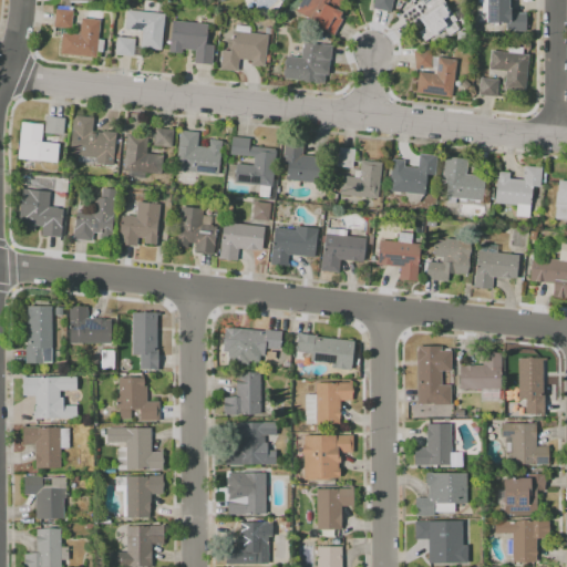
[(333,35),(316,27),(317,23),(296,12),(301,0),(342,0),(337,11),(340,13),(338,17),(342,19),(333,35)]
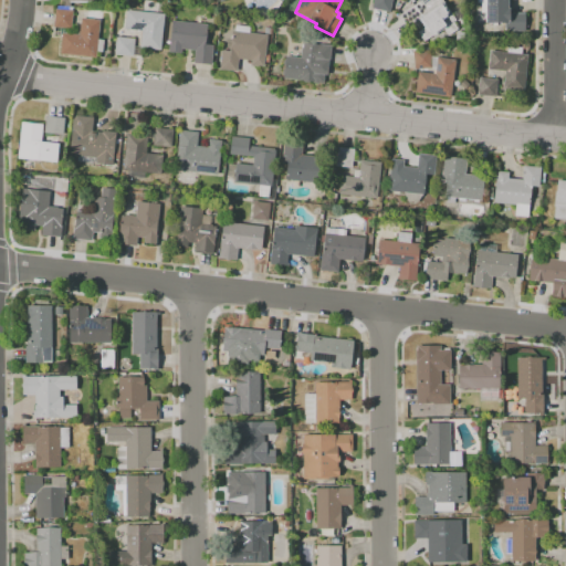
[(392,0),(390,12),(373,9),(375,0),(392,0)]
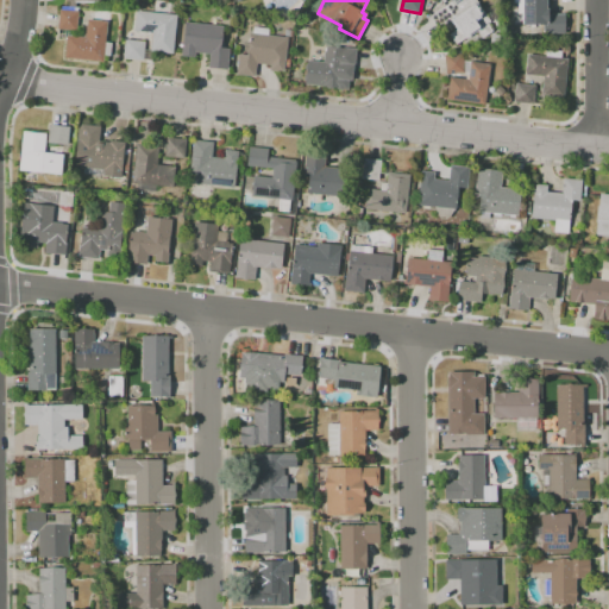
[(429,17),(454,0),(476,0),(490,22),(488,24),(493,31),(482,38),(477,32),(466,39),(466,38),(456,45),(443,26),(438,29),(429,17)]
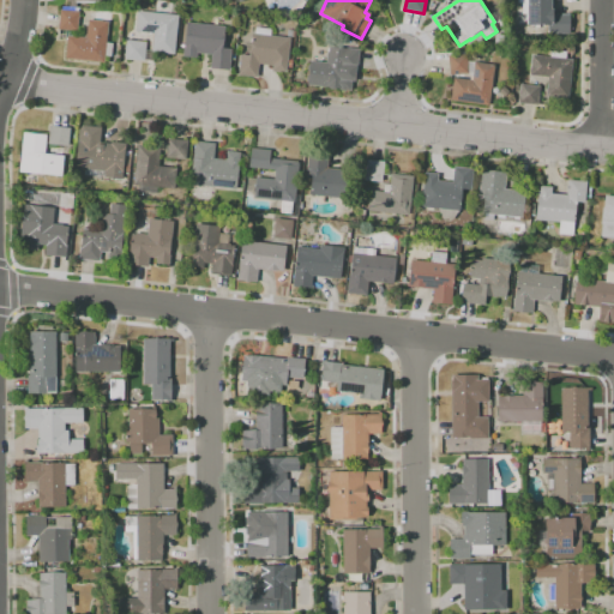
[(553,0),(553,14),(570,14),(570,34),(547,34),(547,25),(525,25),(525,24),(517,24),(517,16),(516,0),(553,0)]
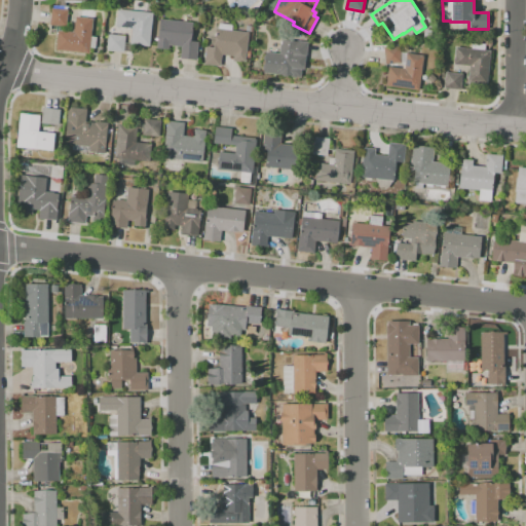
[(47,25),(48,8),(65,9),(64,27),(47,25)]
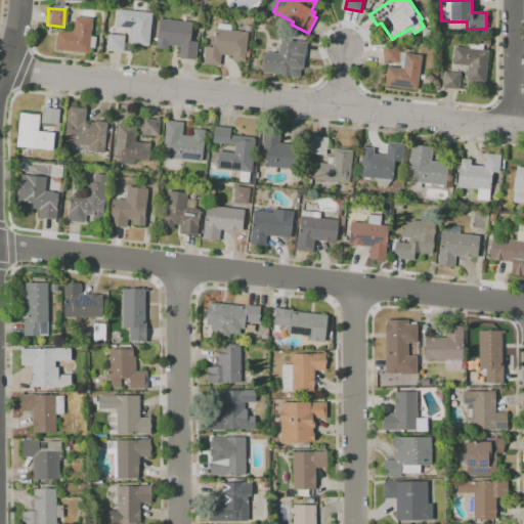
[(129,44),(131,28),(115,26),(117,9),(151,12),(147,46),(129,44)]
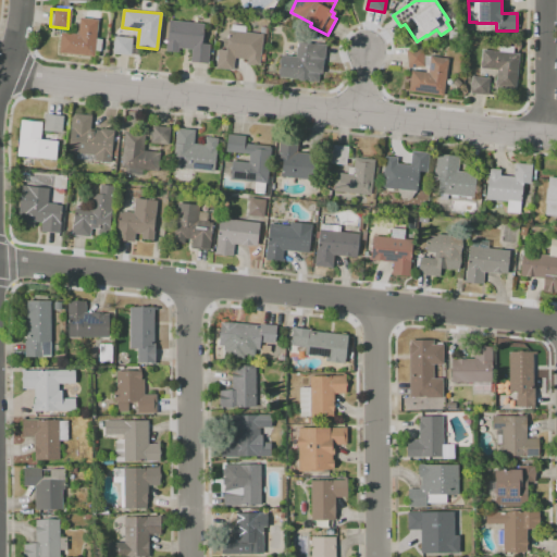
[(57,52),(59,32),(74,34),(74,29),(77,29),(78,17),(98,20),(96,38),(99,39),(98,51),(94,50),(94,57),(57,52)]
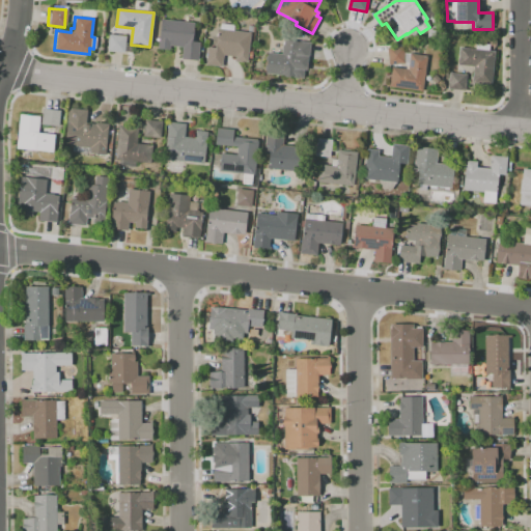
[(197,60),(182,58),(183,47),(169,46),(169,49),(158,48),(161,19),(194,23),(192,42),(199,42),(197,60)]
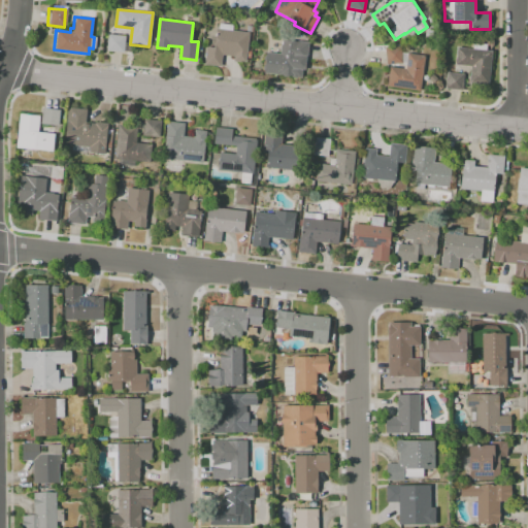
[(232,30),(232,31),(249,33),(245,62),(239,61),(239,62),(233,61),(233,56),(222,55),(221,66),(204,64),(206,45),(213,46),(217,28),(219,28),(219,23),(232,25),(232,30)]
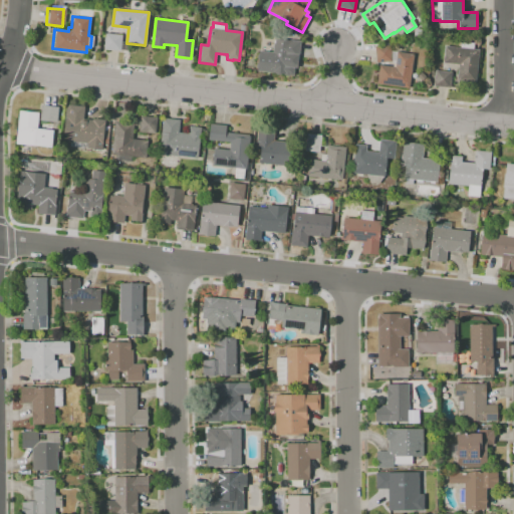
[(103,49),(105,33),(121,35),(119,50),(103,49)]
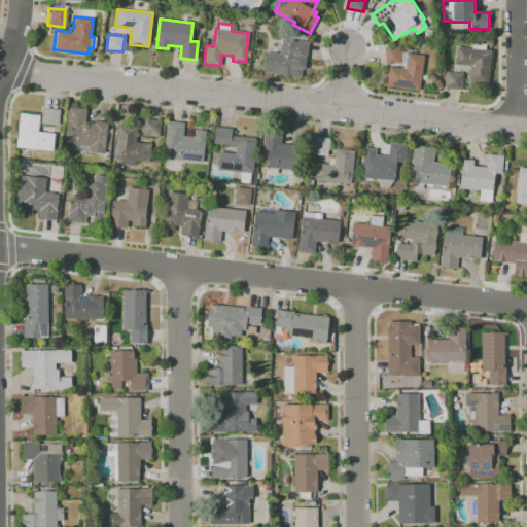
[(308,42),(307,60),(297,60),(296,66),(302,66),(301,77),(279,75),(279,74),(262,73),(265,51),(279,54),(280,44),(282,44),(282,40),(308,42)]
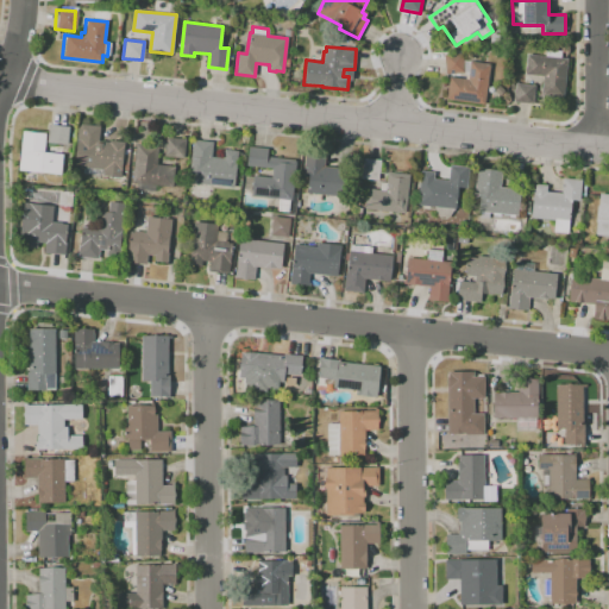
[(464,71),(446,73),(444,54),(463,52),(464,71)]
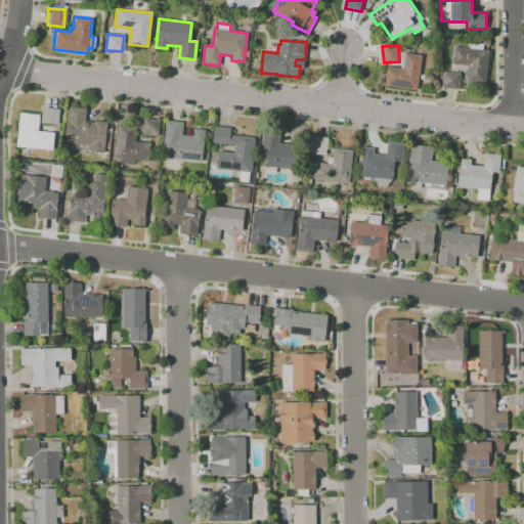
[(488,50),(485,84),(466,82),(468,66),(452,63),(453,47),(488,50)]
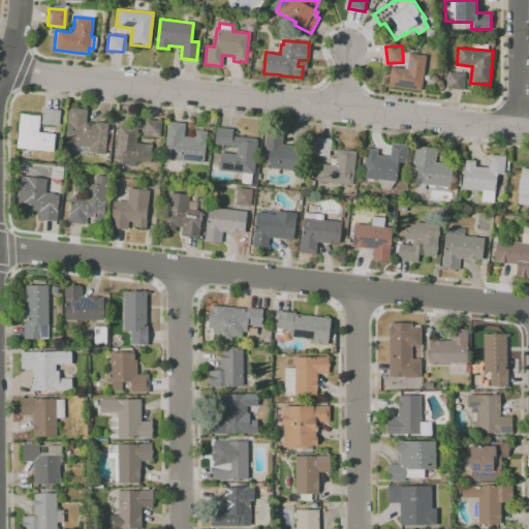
[(409,54),(426,56),(422,90),(389,86),(391,67),(407,69),(409,54)]
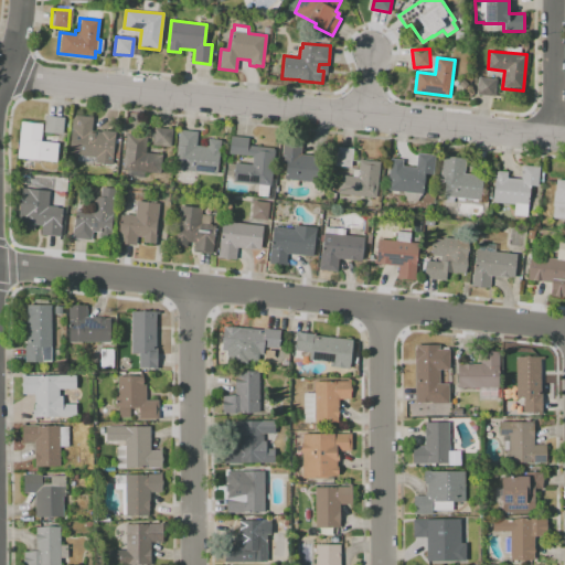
[(497,80),(494,96),(477,95),(479,77),(497,80)]
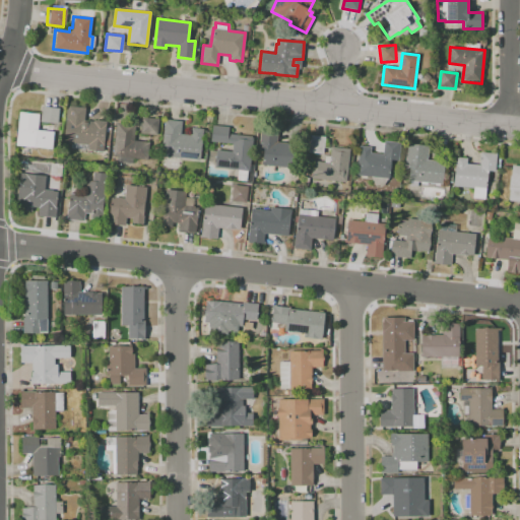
[(40,122),(42,106),(59,108),(57,123),(40,122)]
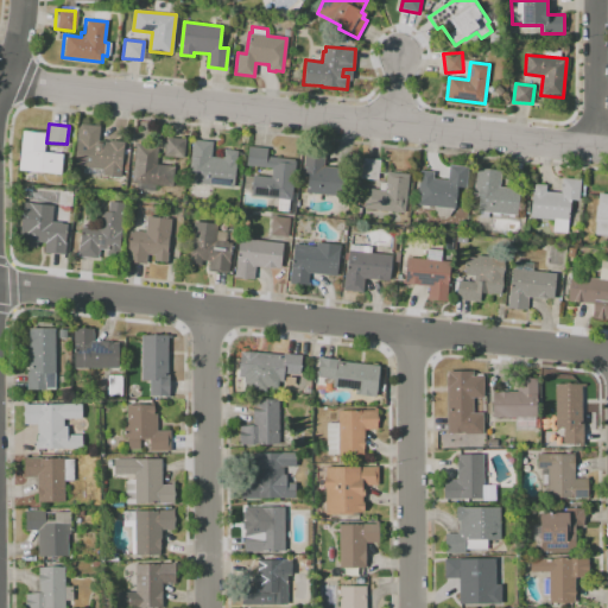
[(76,143),(78,125),(81,125),(81,124),(100,125),(99,140),(111,141),(111,140),(125,141),(120,177),(103,176),(103,170),(74,166),(76,143)]
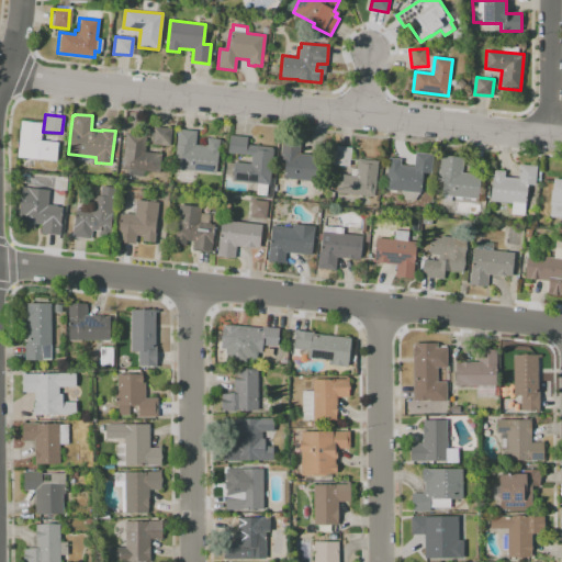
[(18,157),(21,121),(42,123),(41,141),(58,143),(56,161),(18,157)]
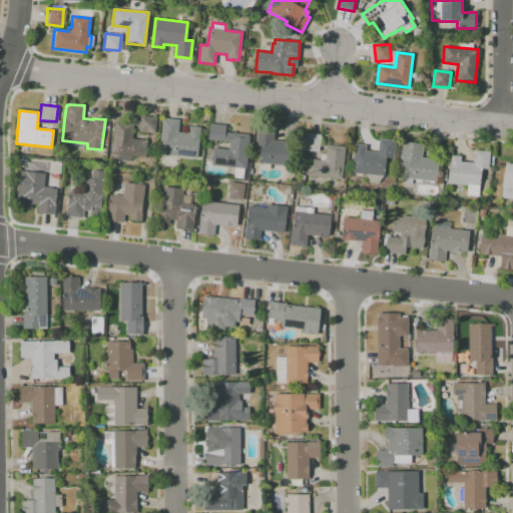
[(138,131),(140,115),(156,117),(154,133),(138,131)]
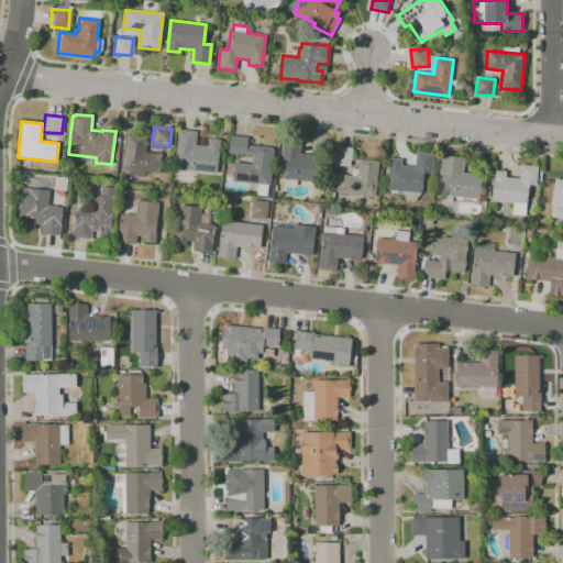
[(179,129),(197,131),(196,144),(207,146),(208,138),(220,140),(216,174),(174,168),(179,129)]
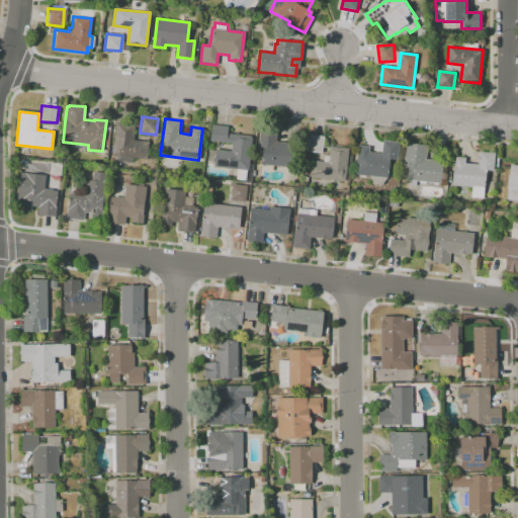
[(112,155),(115,121),(135,123),(134,140),(149,141),(147,159),(132,157),(132,163),(116,162),(117,156),(112,155)]
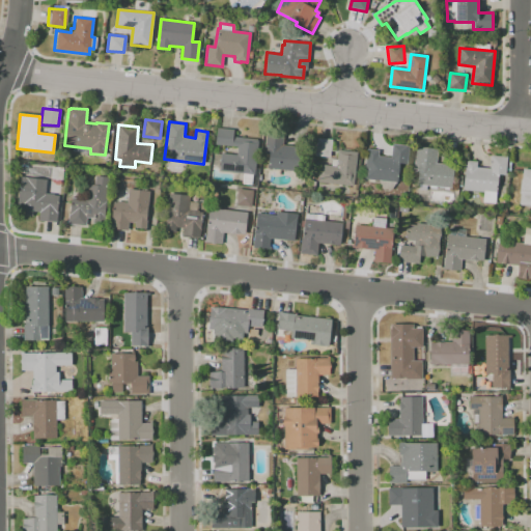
[(254,175),(219,171),(221,152),(236,155),(238,147),(215,144),(217,128),(233,130),(232,137),(256,139),(256,141),(258,141),(254,175)]
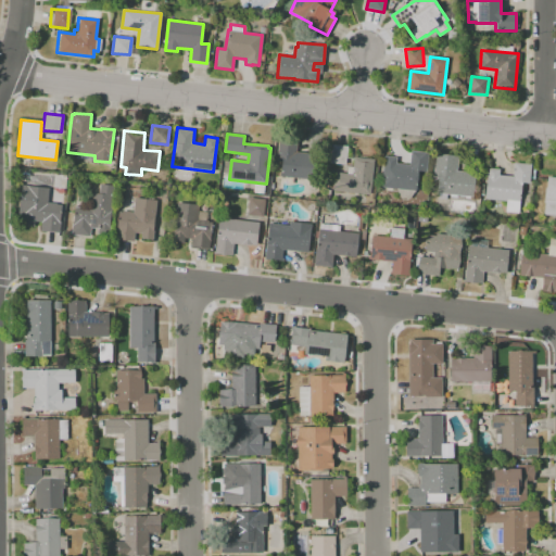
[(314,179),(278,176),(280,162),(276,161),(278,137),(298,139),(295,152),(316,154),(314,179)]
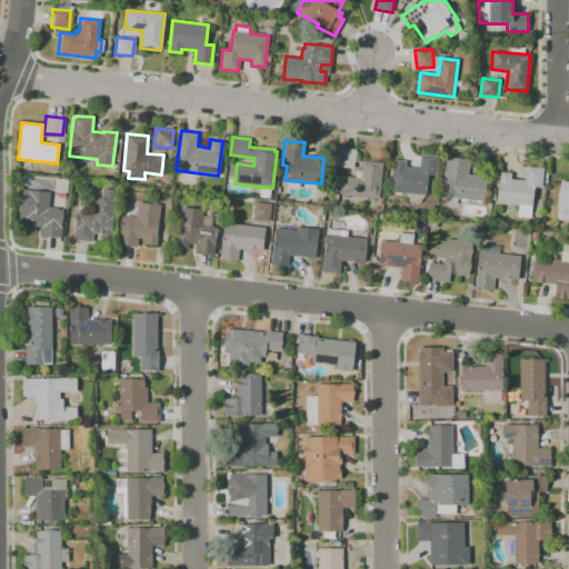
[(353,169),(337,167),(340,148),(356,150),(353,169)]
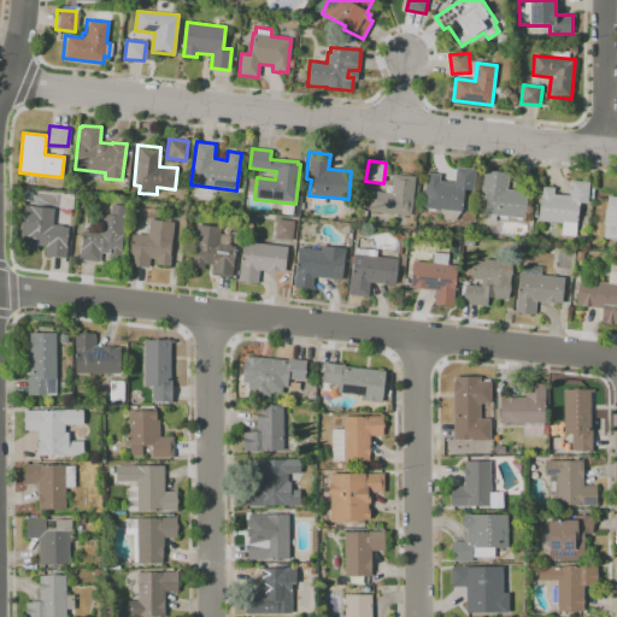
[(475,169),(472,191),(463,189),(460,212),(422,209),(425,174),(440,175),(439,181),(454,183),(456,168),(475,169)]
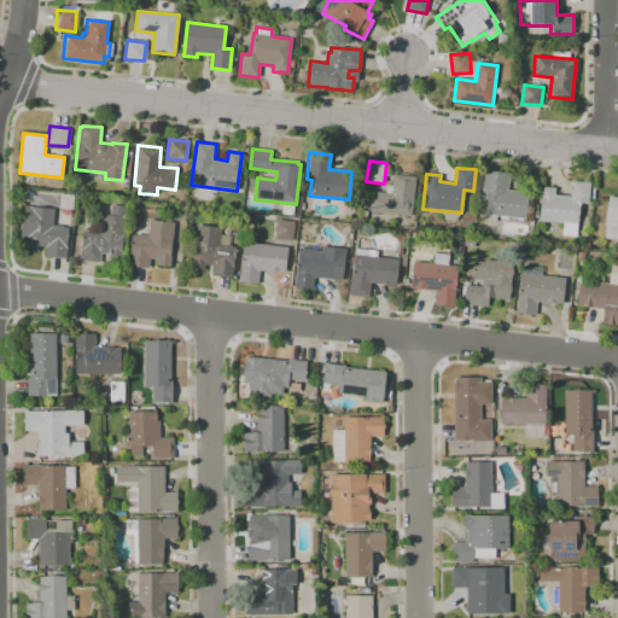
[(525,219),(479,214),(484,170),(508,173),(507,190),(528,192),(525,219)]
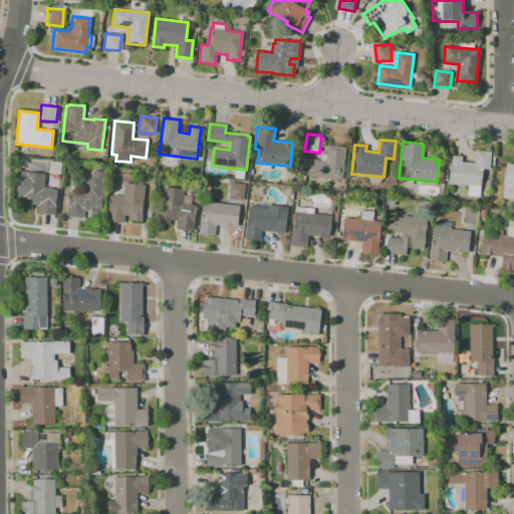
[(345,147),(341,181),(307,177),(309,159),(325,161),(327,145),(345,147)]
